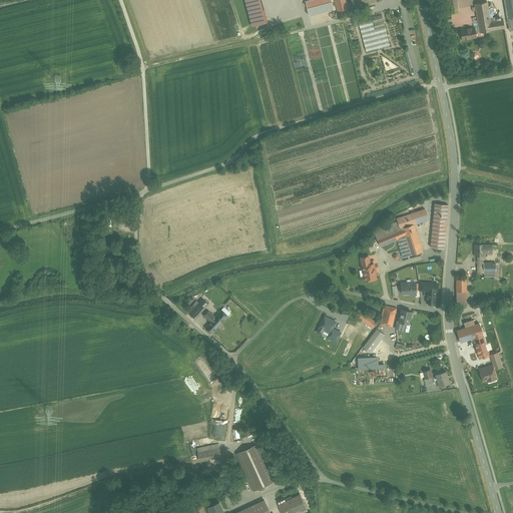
[(261,0),(243,0),(251,26),(267,22),(261,0)]
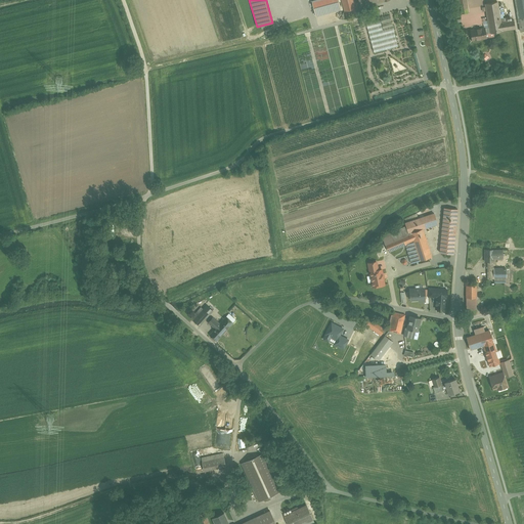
[(338,0),(311,0),(315,16),(341,9),(338,0)]
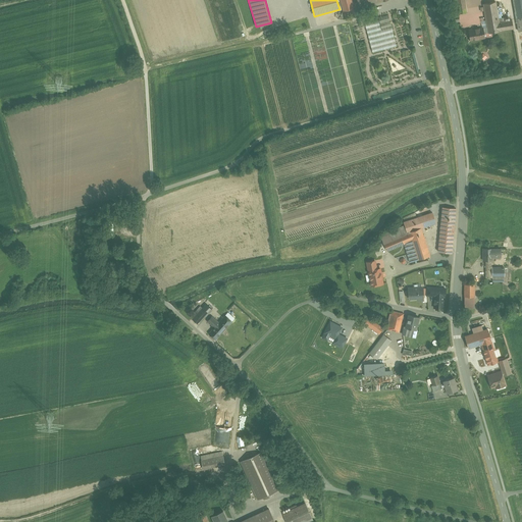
[(352,0),(340,0),(343,11),(355,8),(352,0)]
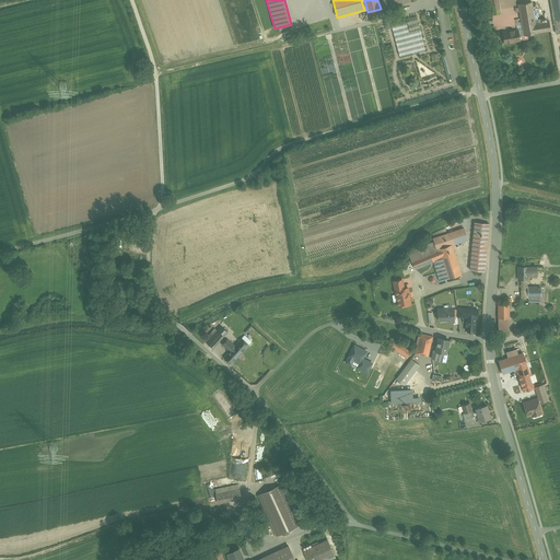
[(486,0),(488,13),(500,12),(498,0),(486,0)]
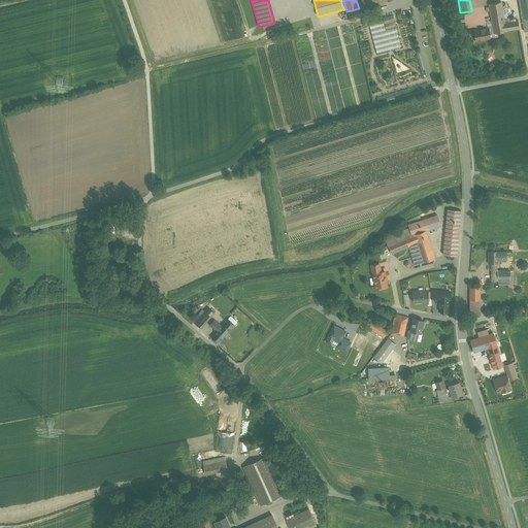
[(527,0),(519,0),(524,31),(527,30),(527,0)]
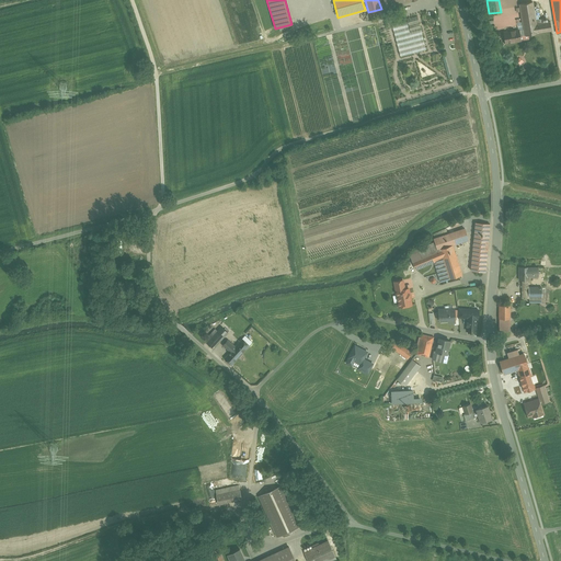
[(523,29),(502,31),(504,44),(521,42),(521,39),(528,38),(528,34),(551,31),(550,21),(537,23),(534,1),(518,3),(523,29)]
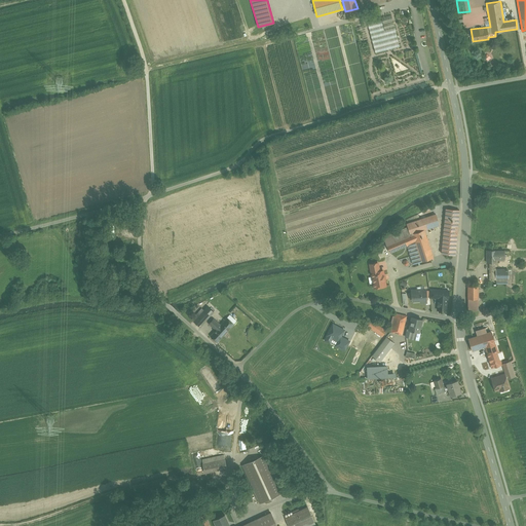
[(391,15),(381,17),(384,29),(395,27),(391,15)]
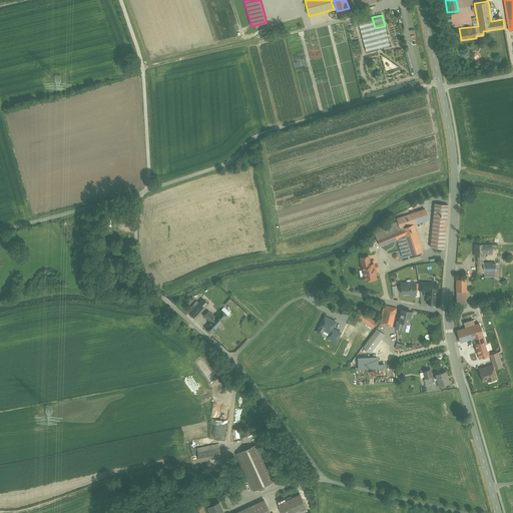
[(372,20),(359,23),(366,51),(390,45),(385,26),(375,29),(372,20)]
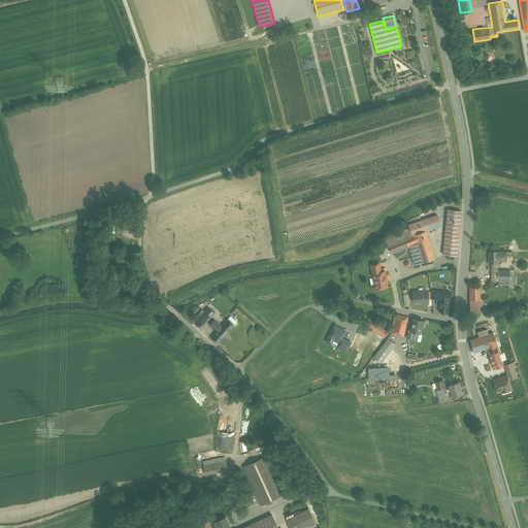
[(461,210),(448,209),(446,235),(459,237),(461,210)]
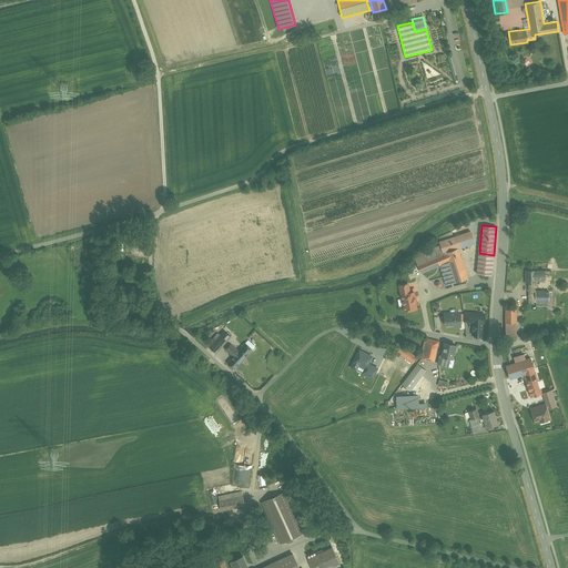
[(470,231),(439,242),(440,245),(428,250),(424,254),(426,260),(417,264),(421,273),(439,265),(446,285),(467,279),(458,247),(474,243),(470,231)]
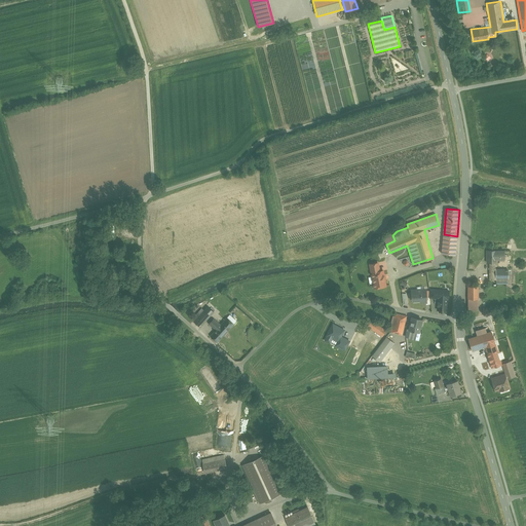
[(457,236),(444,234),(442,254),(455,255),(457,236)]
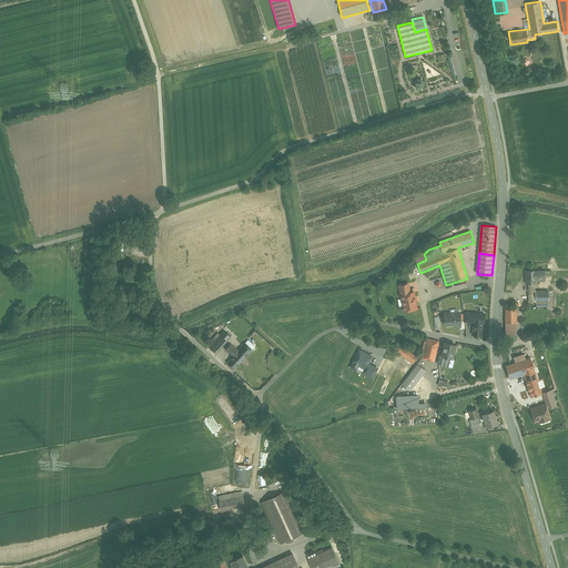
[(536,270),(526,270),(526,279),(525,279),(525,283),(526,283),(528,283),(535,284),(536,283),(536,280),(545,280),(545,271),(536,271),(536,270)]
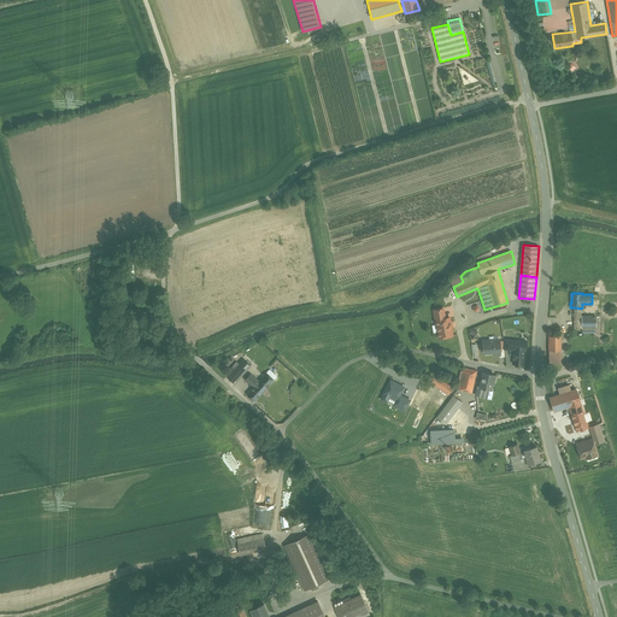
[(442,309),(434,310),(436,319),(445,318),(442,309)]
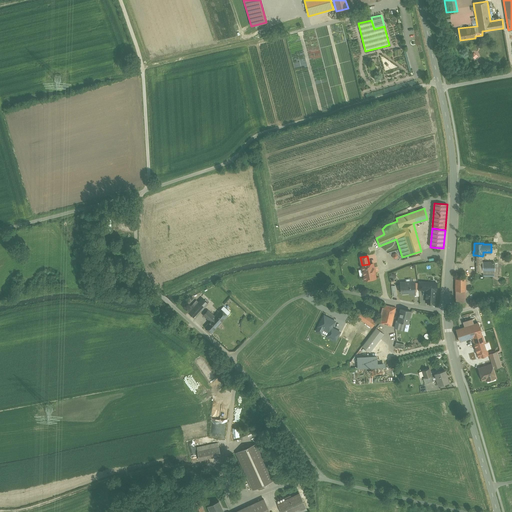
[(494,262),(482,262),(482,266),(482,271),(483,271),(494,271),(494,262)]
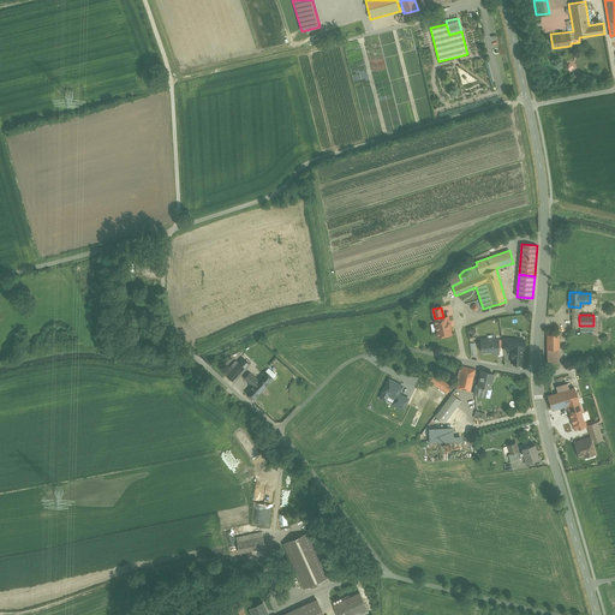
[(435,318),(434,318),(437,336),(452,334),(448,316),(443,317),(435,318)]
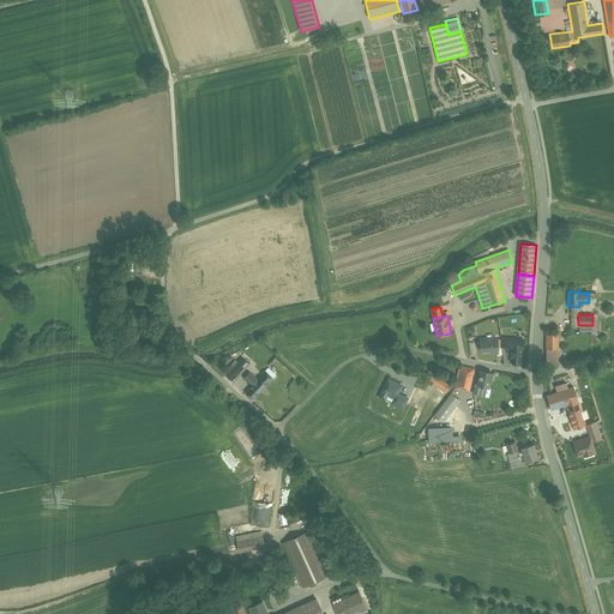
[(24,336),(11,335),(10,343),(22,345),(24,336)]
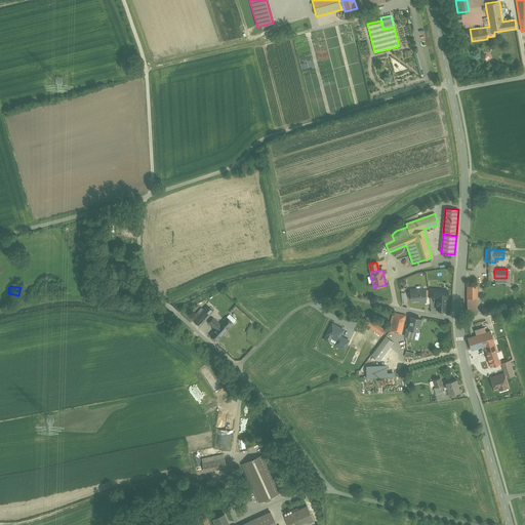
[(477,286),(468,286),(467,298),(477,298),(477,286)]
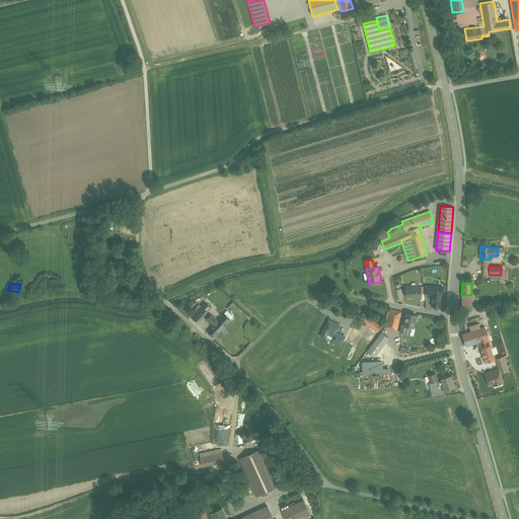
[(420,286),(405,287),(406,296),(415,296),(415,298),(421,298),(420,293),(420,286)]
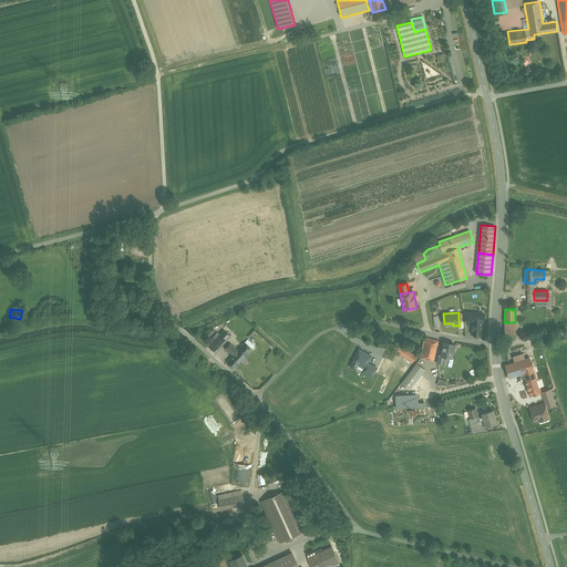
[(484,313),(472,312),(471,320),(472,321),(471,333),(481,334),(482,322),(483,322),(484,313)]
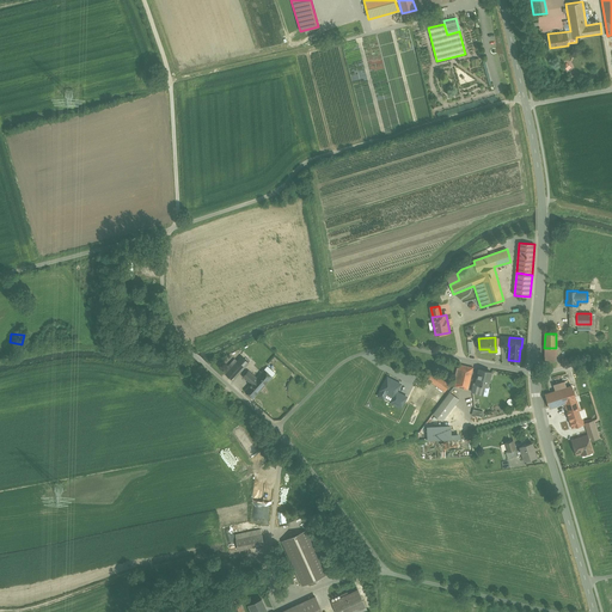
[(556,348),(544,348),(545,361),(555,361),(556,361),(556,348)]
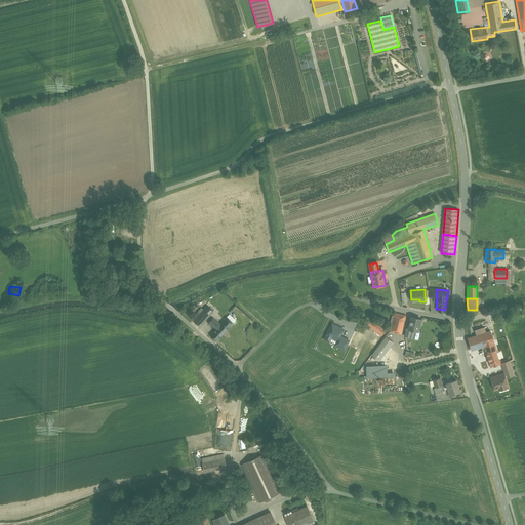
[(203,310),(194,321),(199,326),(209,315),(203,310)]
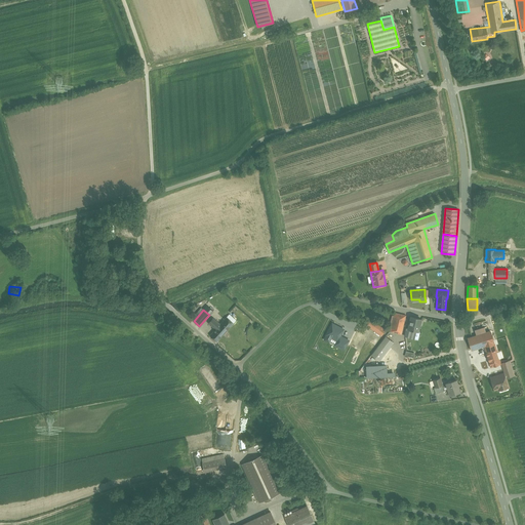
[(406,316),(395,313),(390,331),(401,334),(405,320),(406,320),(406,319),(406,318),(405,318),(406,316)]
